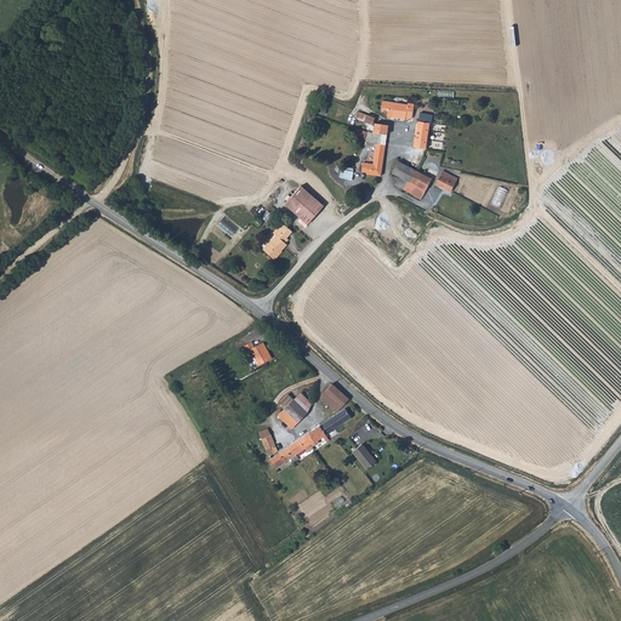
[(410,115),(410,114),(411,109),(398,108),(398,102),(389,102),(388,107),(388,117),(405,119),(405,115),(410,115)]
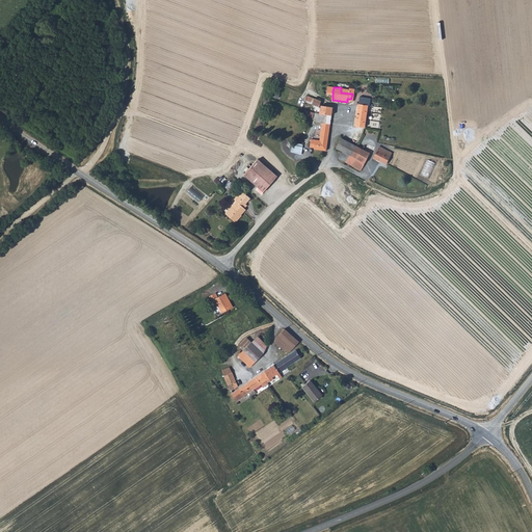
[(307,96),(304,101),(311,104),(313,98),(307,96)]
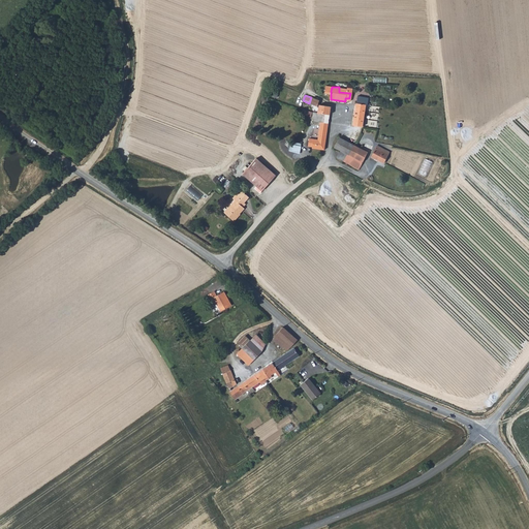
[(311,97),(309,103),(308,106),(314,109),(316,105),(317,99),(311,97)]
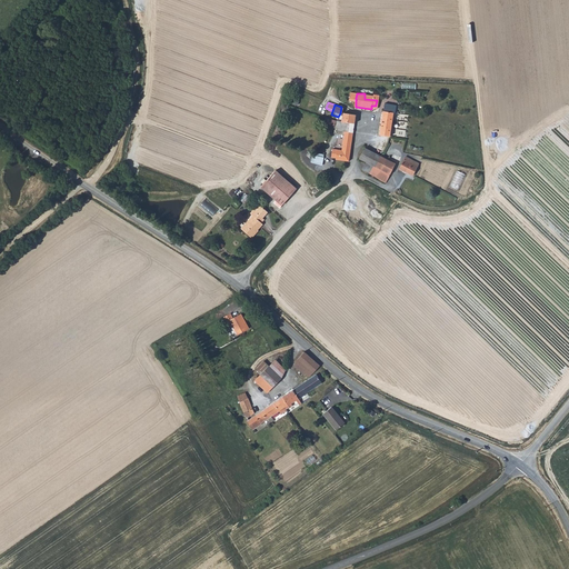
[(382,116),(379,133),(389,135),(393,111),(383,110),(382,116)]
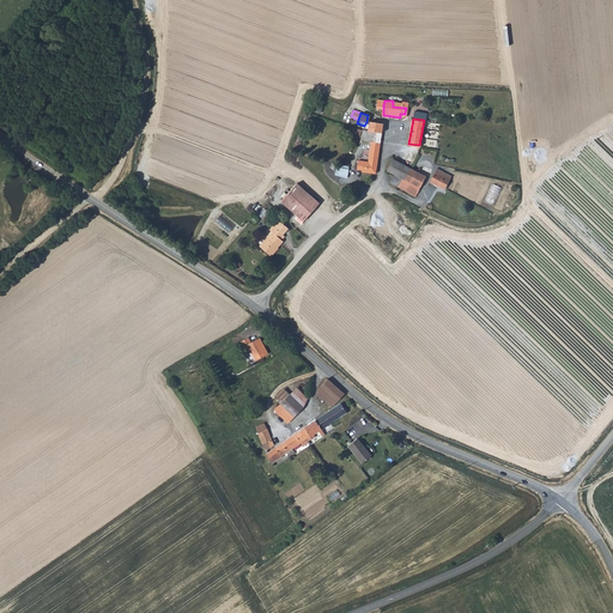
[(369,122),(368,131),(381,132),(382,123),(369,122)]
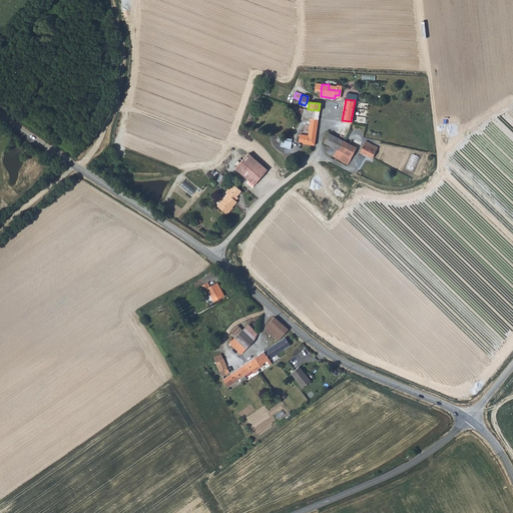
[(303,116),(310,117),(318,118),(319,110),(308,109),(304,109),(303,116)]
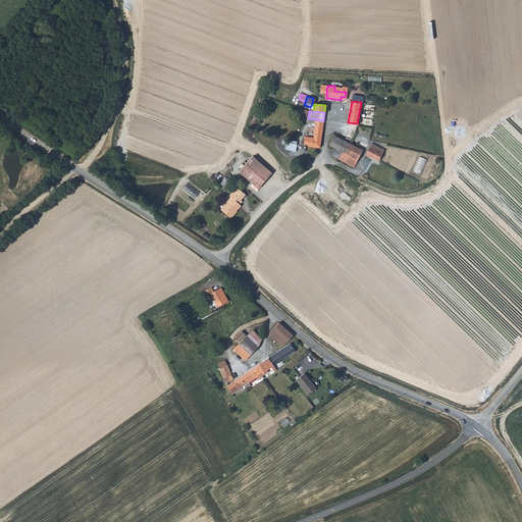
[(321,141),(323,120),(315,119),(313,138),(318,139),(318,141),(321,141)]
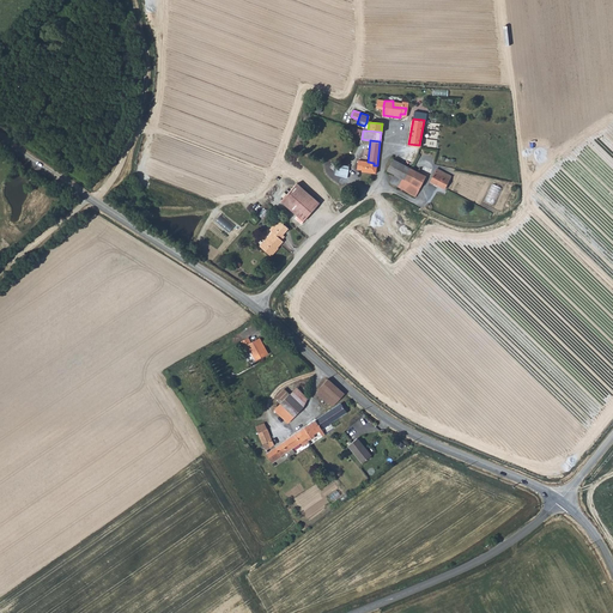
[(394,158),(388,170),(395,174),(400,176),(406,165),(394,158)]
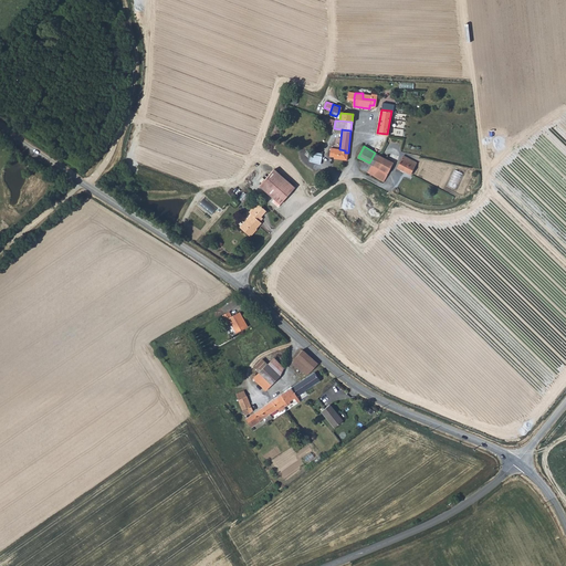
[(313,153),(311,163),(323,164),(324,155),(313,153)]
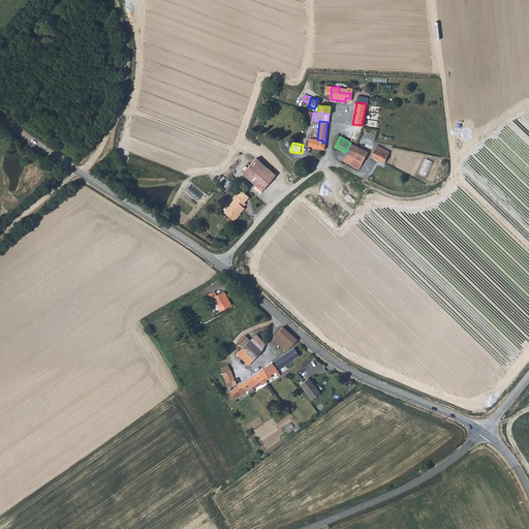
[(350,143),(345,152),(341,150),(336,158),(339,158),(343,160),(346,153),(350,154),(354,145),(350,143)]
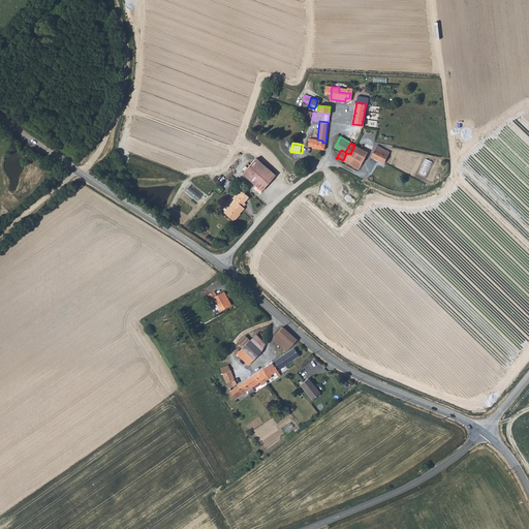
[(362,149),(354,145),(350,154),(346,153),(343,160),(354,166),(358,168),(364,160),(366,161),(368,156),(367,154),(368,152),(362,149)]
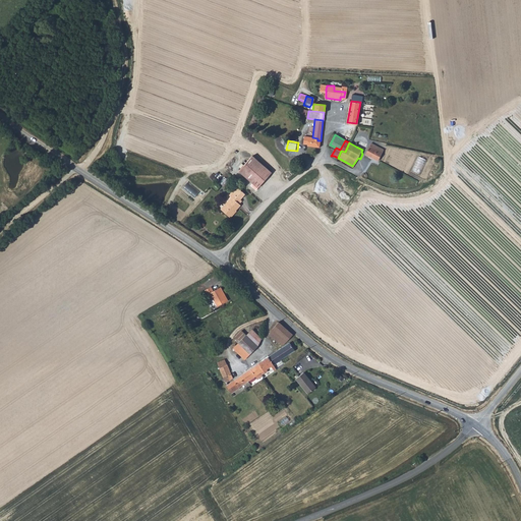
[(377,146),(371,142),(366,154),(379,160),(383,152),(375,148),(377,146)]
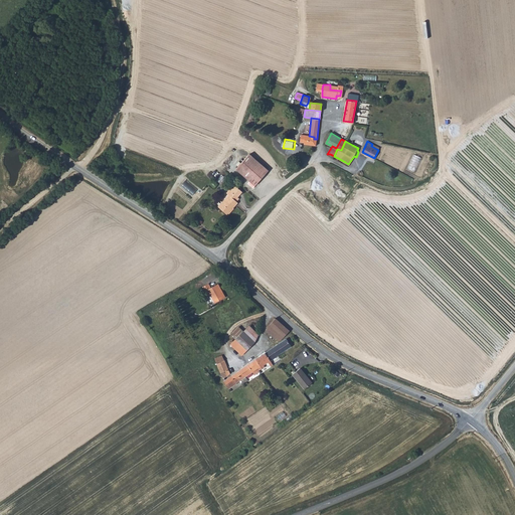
[(248,153),(235,169),(255,185),(269,170),(248,153)]
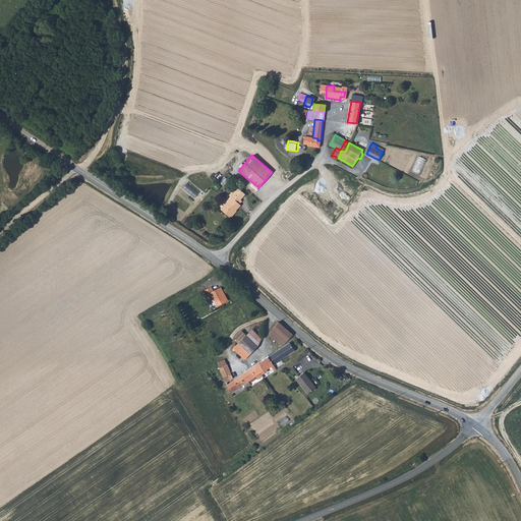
[(421,174),(428,160),(420,157),(413,170),(421,174)]
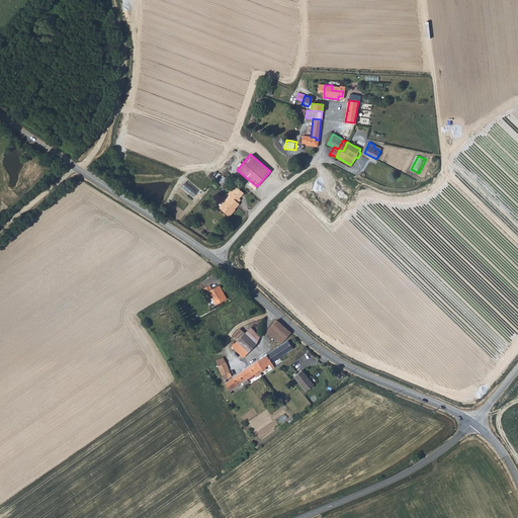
[(183,187),(194,197),(200,190),(189,181),(183,187)]
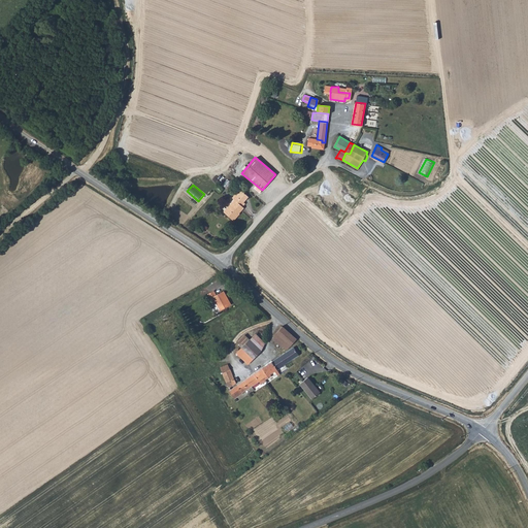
[(225,212),(233,221),(237,217),(235,215),(237,212),(238,213),(243,208),(241,206),(244,203),(243,202),(246,197),(239,191),(235,195),(234,195),(231,198),(233,200),(226,208),(227,209),(225,212)]
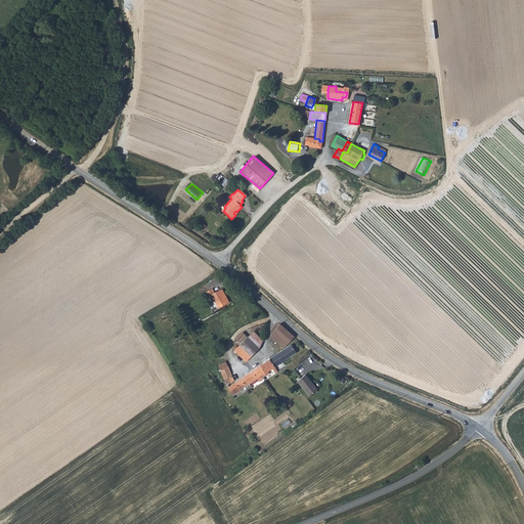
[(216,300),(220,307),(229,302),(226,298),(228,296),(224,289),(217,293),(214,287),(208,291),(213,301),(216,300)]
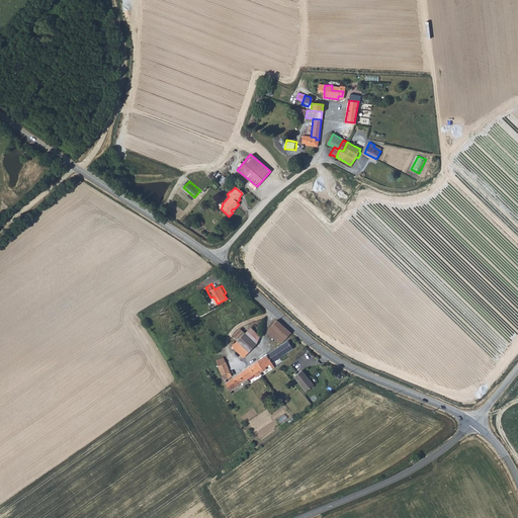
[(284,304),(280,308),(290,317),(294,312),(284,304)]
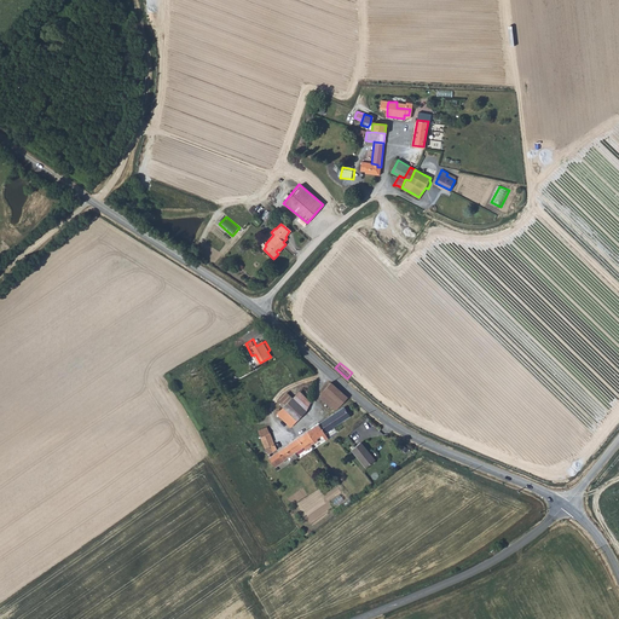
[(331,383),(324,391),(336,401),(333,406),(336,410),(341,405),(342,404),(346,399),(347,397),(331,383)]
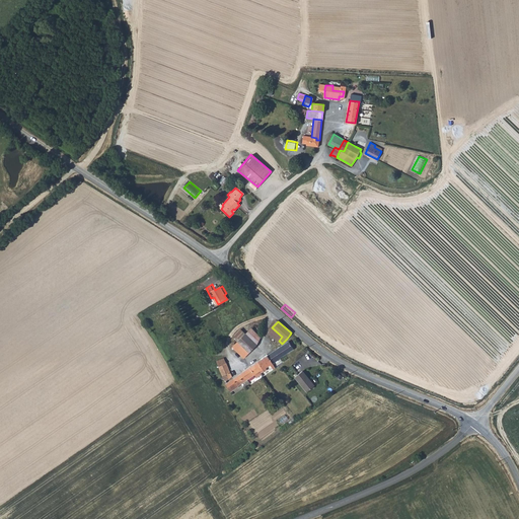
[(258,344),(262,339),(262,336),(253,326),(247,332),(258,344)]
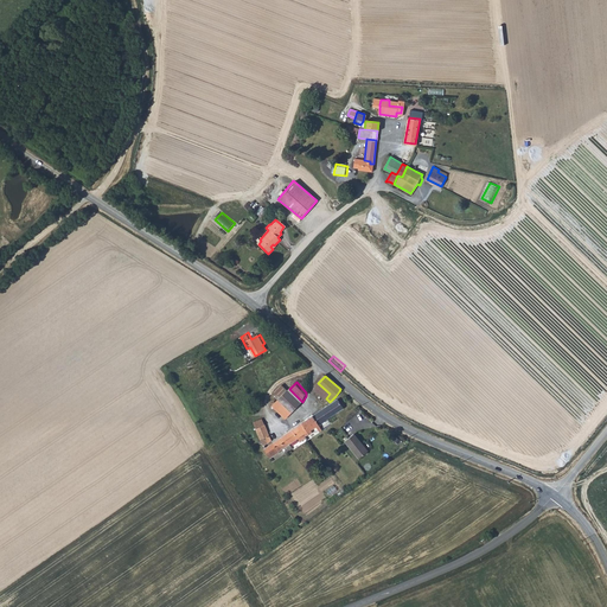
[(318,391),(326,398),(330,394),(318,383),(314,388),(318,391)]
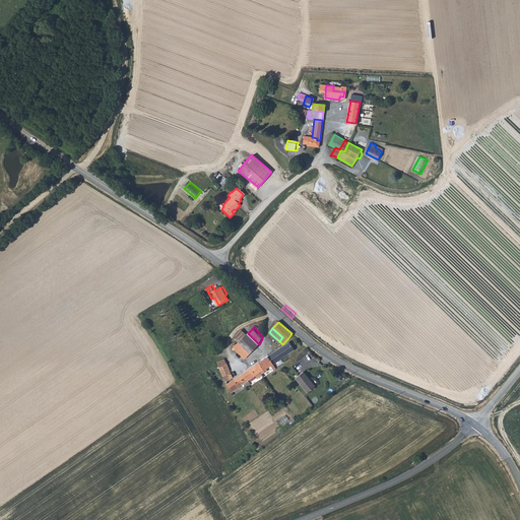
[(235,337),(240,341),(248,333),(243,329),(235,337)]
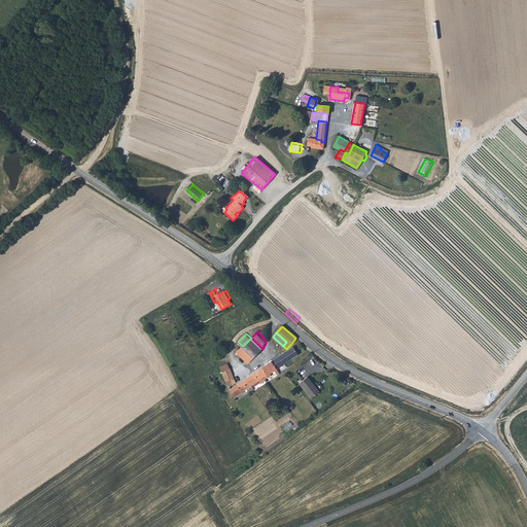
[(262,349),(251,338),(243,346),(237,351),(248,363),(255,356),(262,349)]
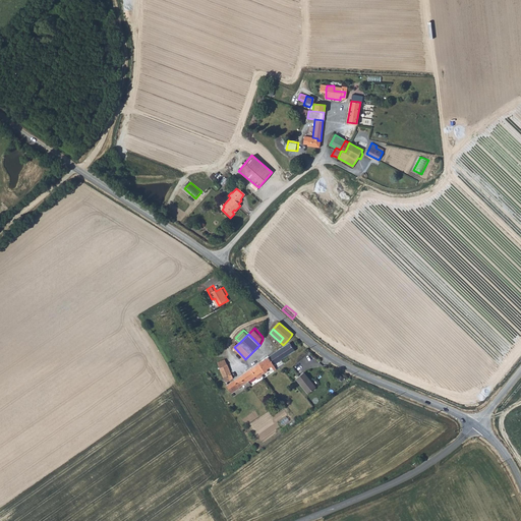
[(281,358),(295,350),(289,342),(269,355),(274,364),(282,359),(281,358)]
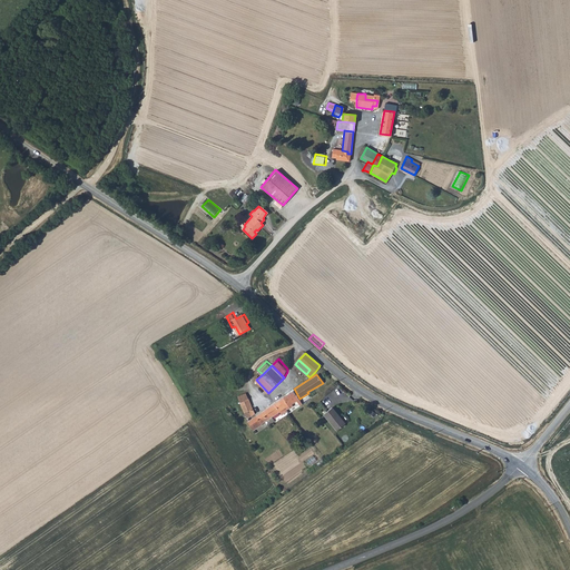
[(288,405),(290,408),(301,401),(300,399),(294,389),(283,395),(288,405)]
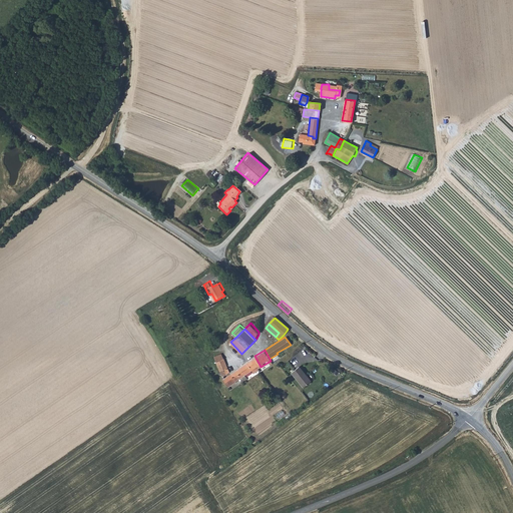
[(238,367),(243,376),(251,371),(252,372),(258,369),(255,367),(260,365),(254,356),(238,367)]
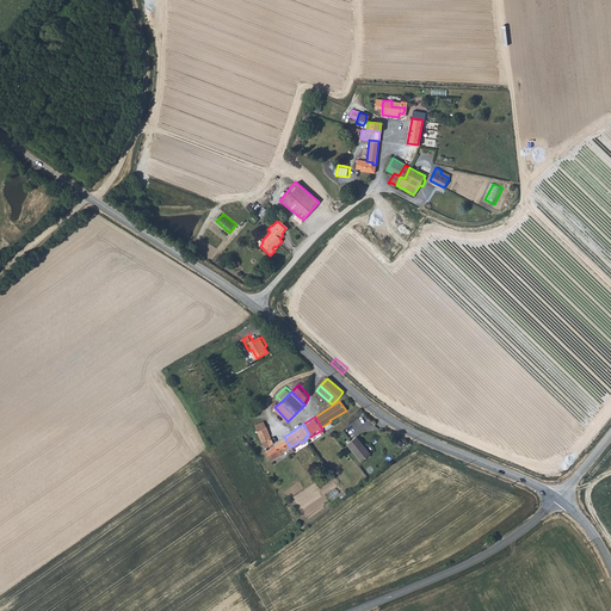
[(269,431),(259,434),(261,442),(264,440),(265,446),(273,442),(269,431)]
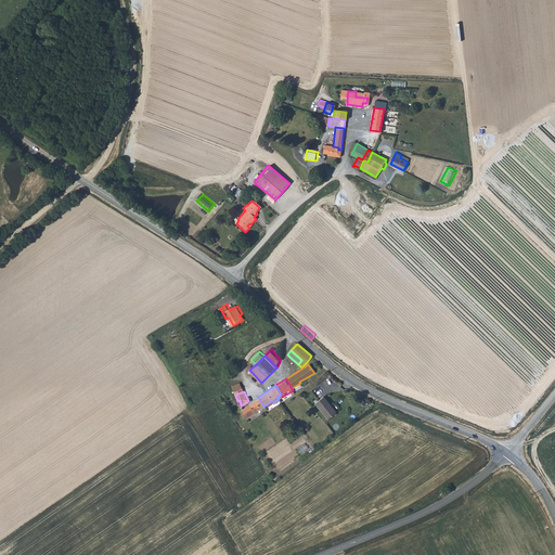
[(337,412),(325,396),(317,402),(330,418),(337,412)]
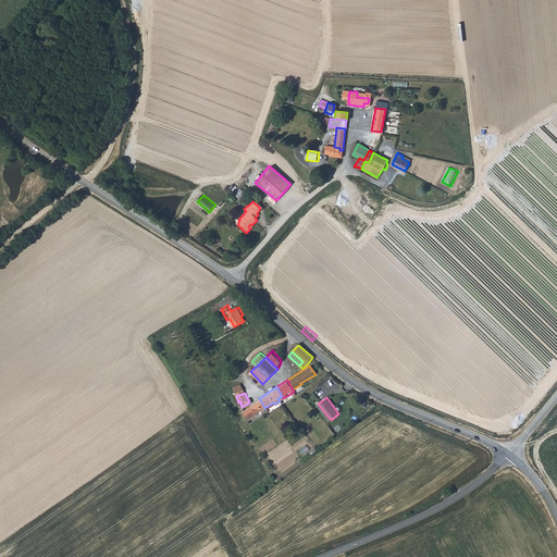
[(256,415),(256,413),(264,408),(259,398),(249,405),(242,410),(248,420),(256,415)]
